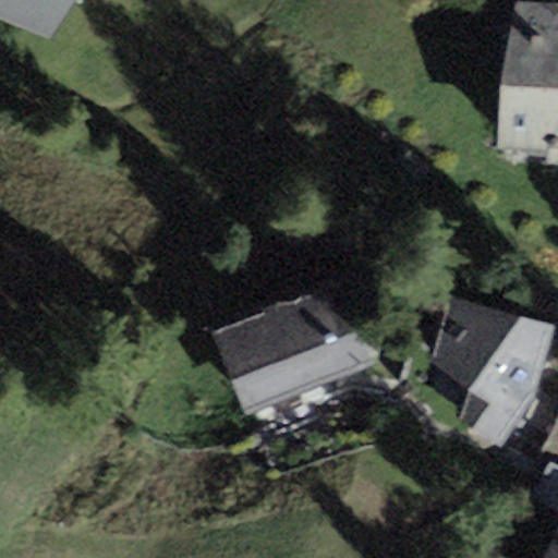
[(0,0),(0,17),(58,40),(72,0),(0,0)]
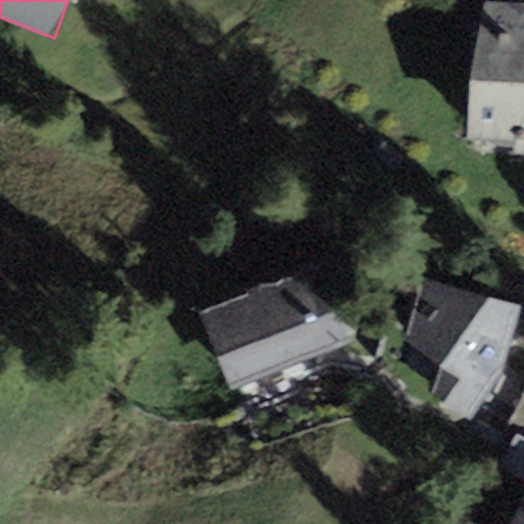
[(523,3),(484,0),(471,80),(467,139),(477,141),(476,153),(523,154),(523,3)]
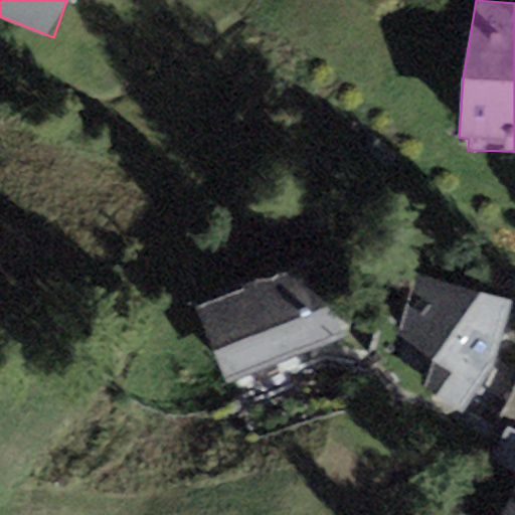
[(314,255),(195,302),(227,382),(345,336),(314,255)]
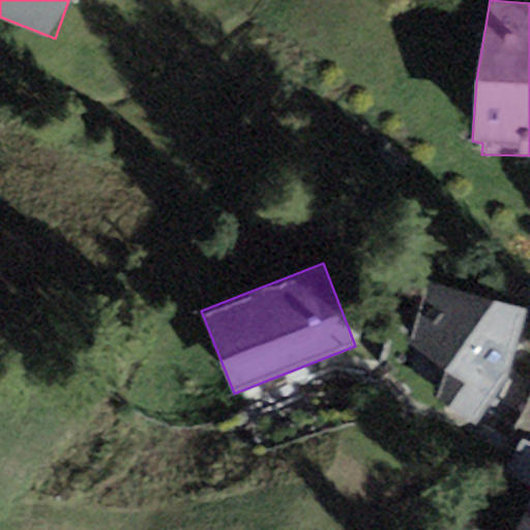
[(526,311),(424,278),(405,341),(445,372),(434,394),(475,427),(507,377),(526,311)]
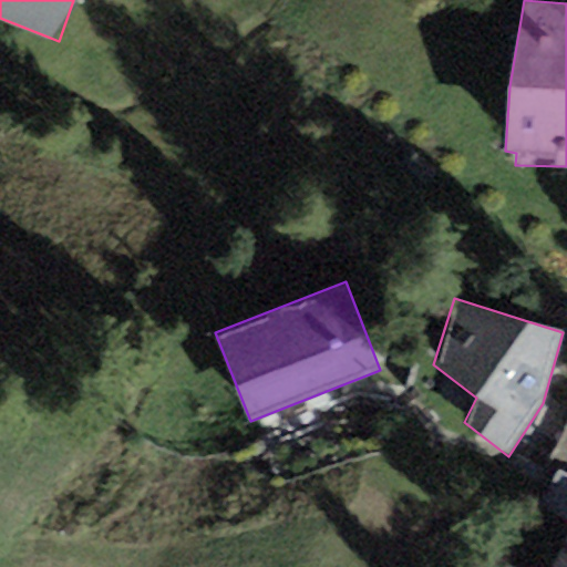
[(566,566),(566,537),(553,566),(566,566)]
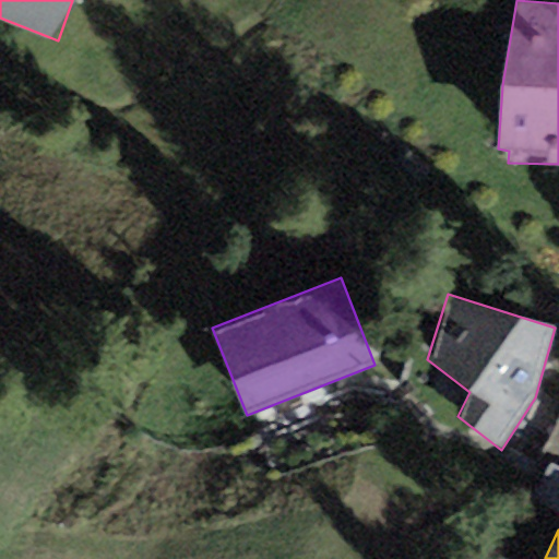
All buildings are outlined.
